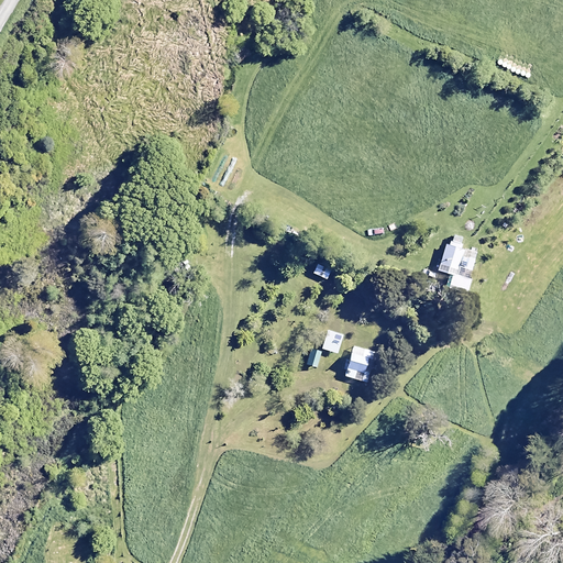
[(435,269),(449,274),(444,287),(464,293),(476,250),(462,245),(463,241),(445,236),(435,269)]
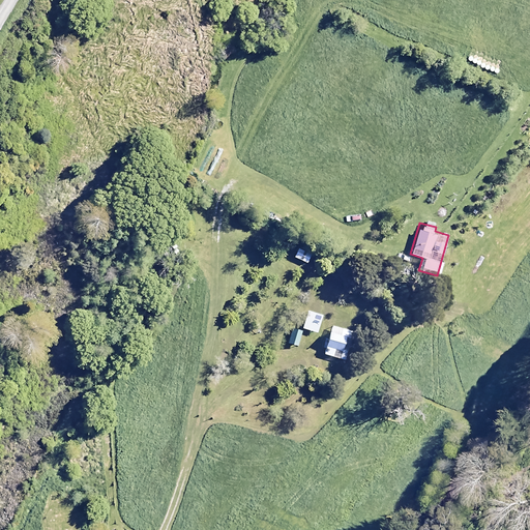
[(311,253),(297,247),(293,257),(307,263),(311,253)]
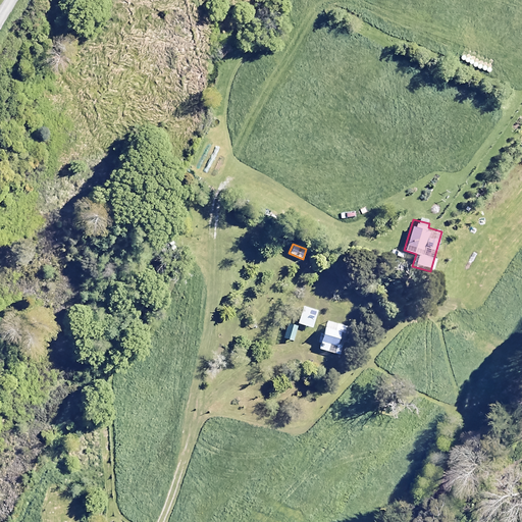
[(316,309),(302,305),(297,323),(311,327),(316,309)]
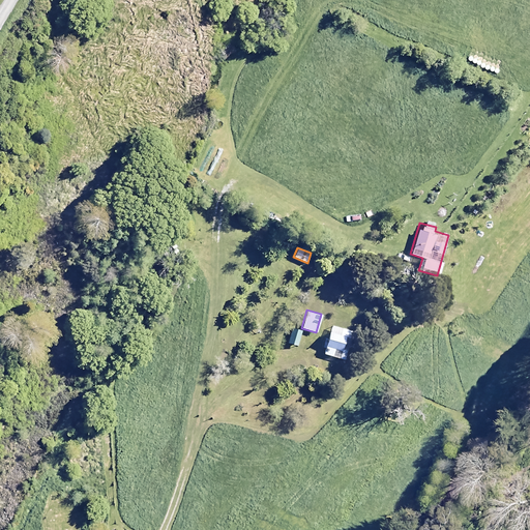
[(299,329),(290,328),(288,343),(297,344),(299,329)]
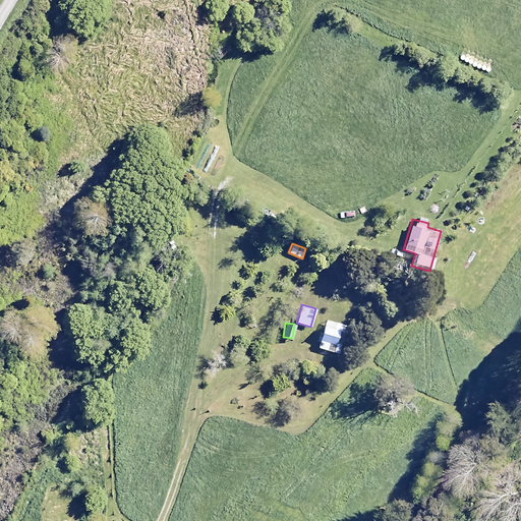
[(343,331),(323,326),(317,348),(338,353),(343,331)]
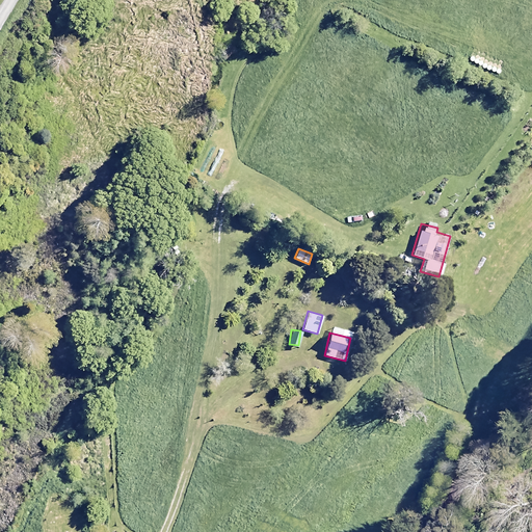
All buildings are outlined.
